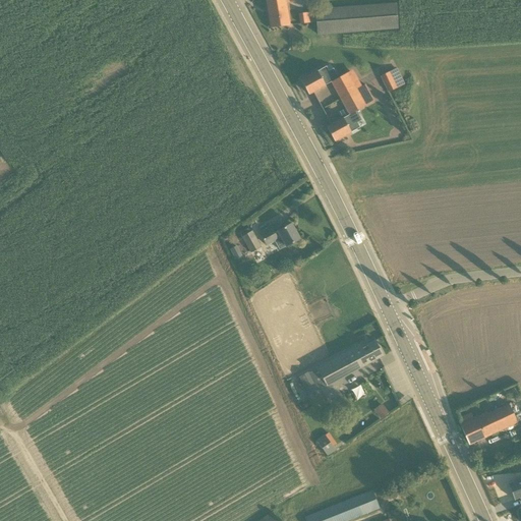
[(266,0),(271,27),(281,26),(289,24),(286,2),(293,1),(292,0),(266,0)]
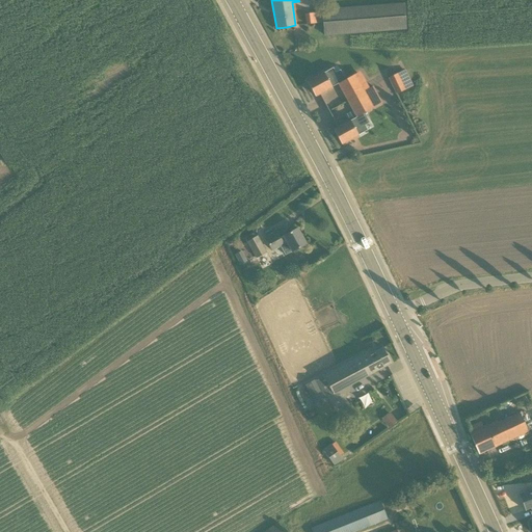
[(321,9),(322,16),(322,24),(323,35),(406,29),(404,2),(321,9)]
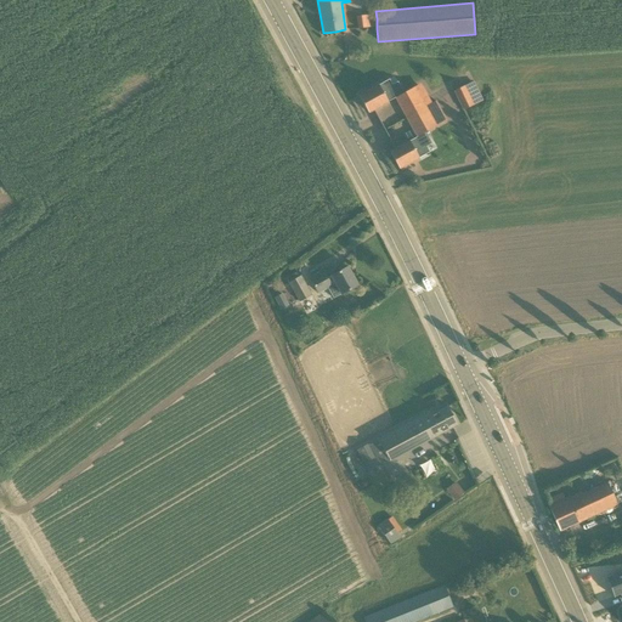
[(369,15),(357,16),(358,29),(371,28),(371,18),(369,15)]
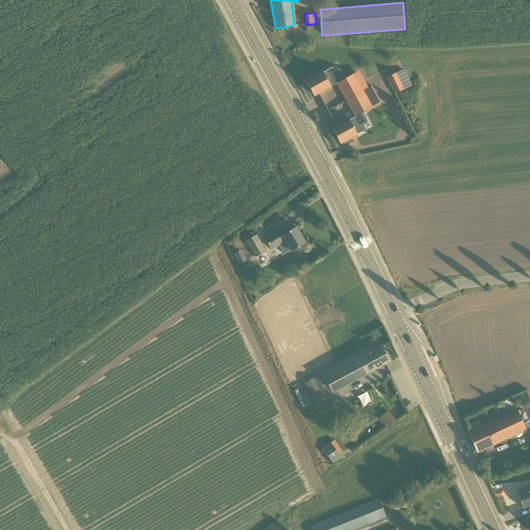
[(395,74),(386,78),(394,94),(395,93),(404,89),(409,86),(402,70),(395,74)]
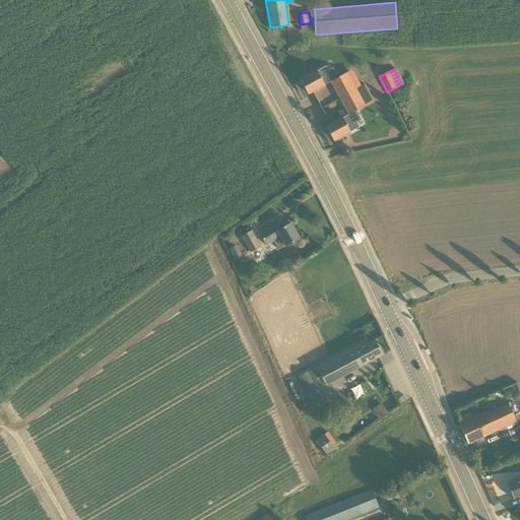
[(331,81),(340,99),(355,89),(351,81),(355,79),(351,73),(347,75),(346,73),(337,78),(334,71),(329,74),(328,72),(320,77),(317,71),(300,80),(308,94),(331,81)]
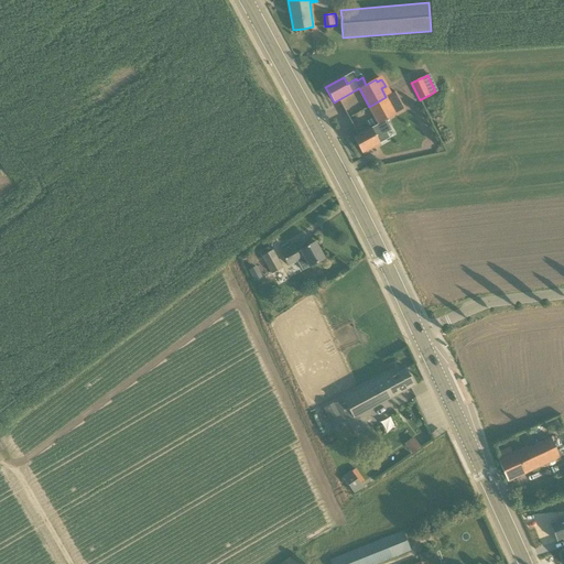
[(394,91),(386,97),(369,107),(378,123),(354,138),(362,153),(380,143),(377,137),(386,132),(384,130),(390,127),(386,120),(396,115),(404,109),(394,91)]
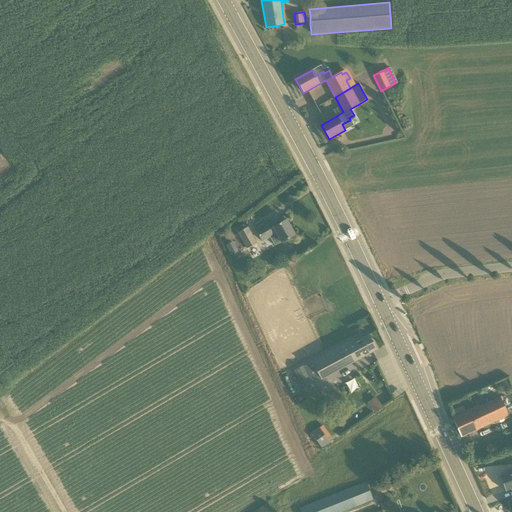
[(286,220),(275,226),(274,228),(270,230),(267,224),(257,230),(263,241),(273,236),(273,235),(277,233),(282,241),(294,235),(286,220)]
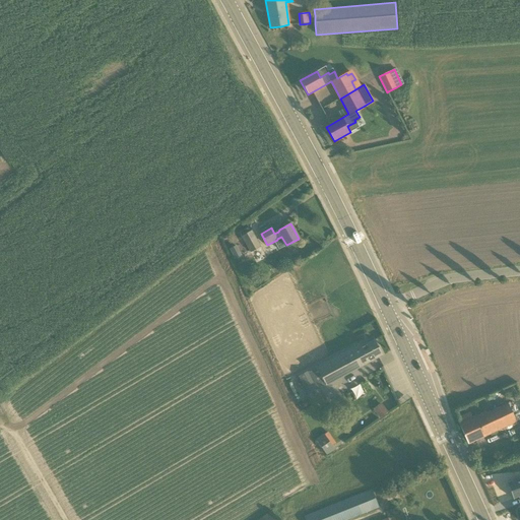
[(247,228),(240,233),(251,252),(261,247),(252,231),(250,232),(247,228)]
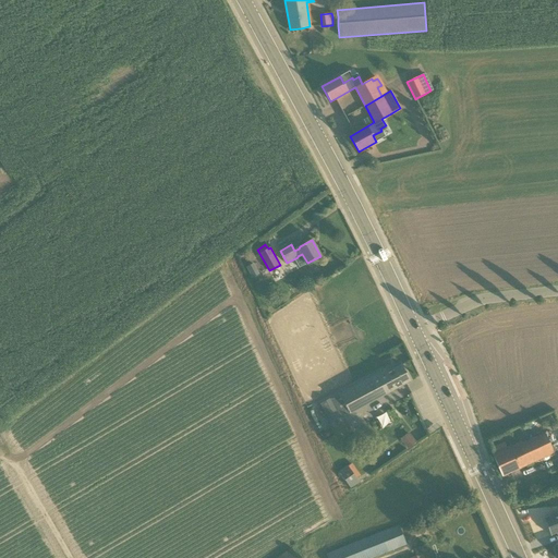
[(252,278),(259,275),(254,263),(246,266),(252,278)]
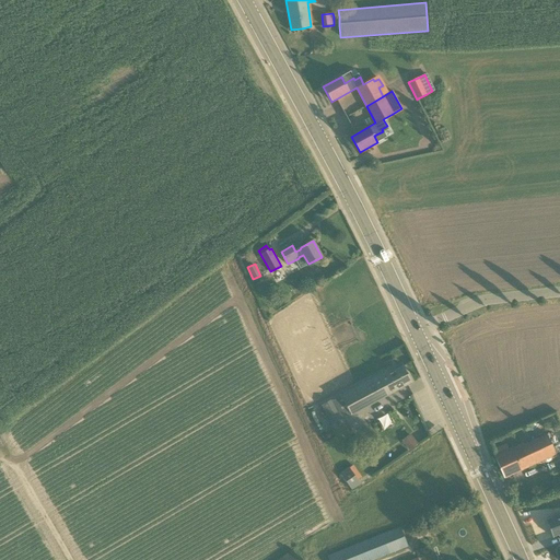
[(333,399),(342,418),(342,419),(411,382),(403,366),(388,374),(386,371),(333,399)]
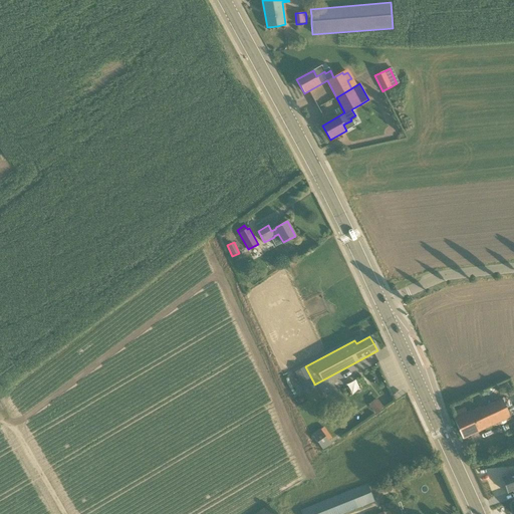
[(311,384),(302,367),(296,371),(305,389),(311,384)]
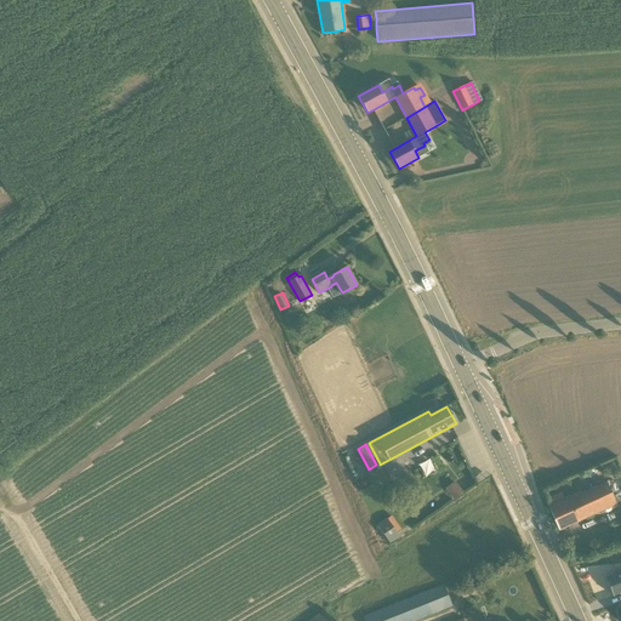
[(433,460),(421,463),(426,476),(437,472),(433,460)]
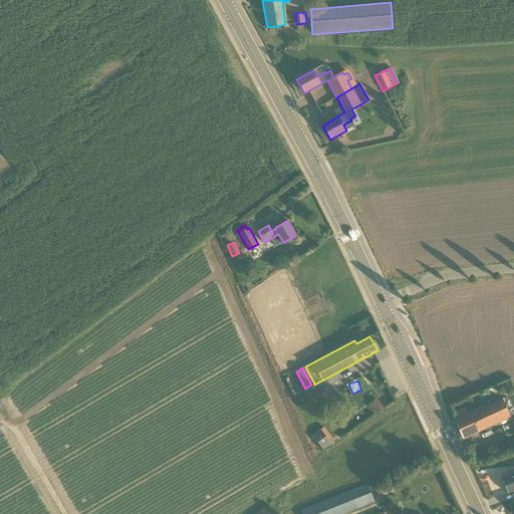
[(375,413),(382,408),(383,408),(376,398),(368,404),(375,413)]
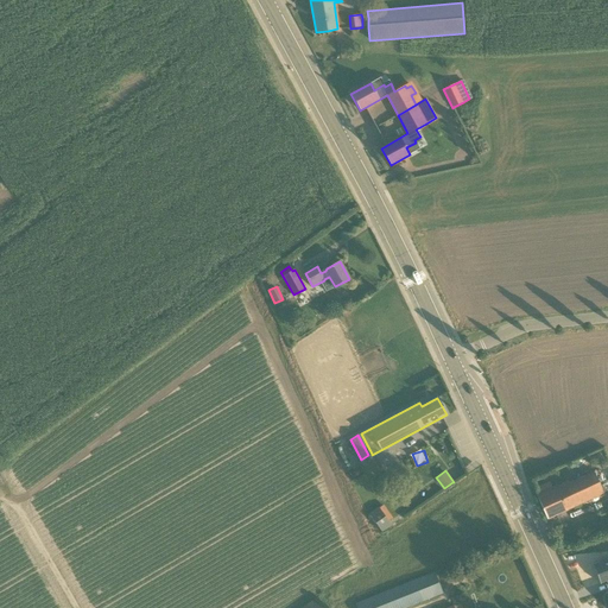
[(583,477),(565,486),(537,499),(548,519),(603,493),(594,472),(583,477)]
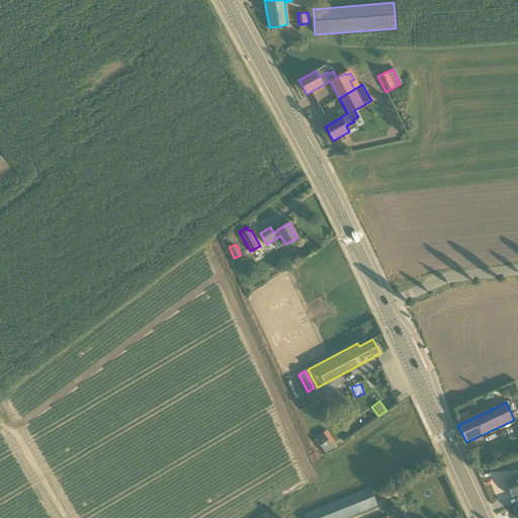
[(327,430),(322,433),(322,432),(314,437),(324,451),(331,446),(330,444),(335,441),(327,430)]
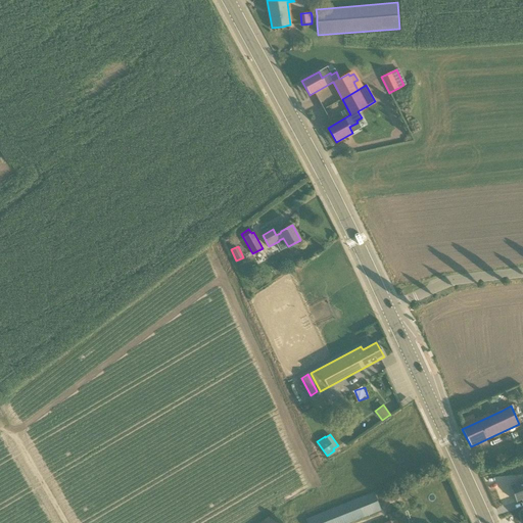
[(522,481),(511,486),(517,502),(522,500),(522,498),(522,481)]
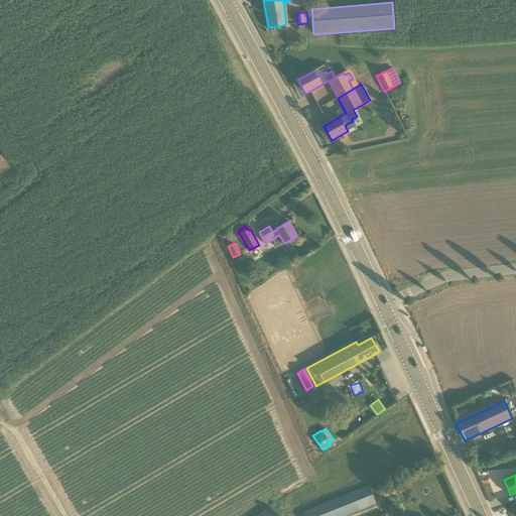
[(369,486),(301,512),(302,515),(344,515),(376,504),(369,486)]
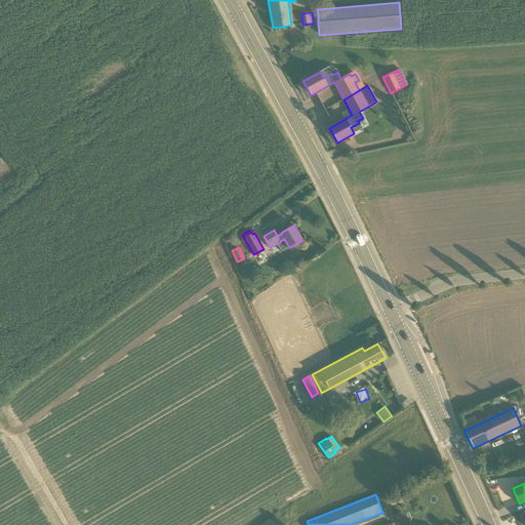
[(279,524),(274,516),(260,524),(279,524)]
